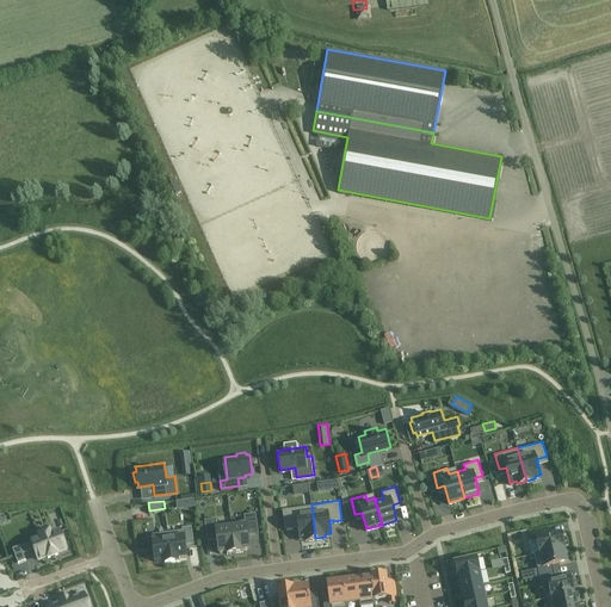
[(298,525),(300,538),(306,537),(306,539),(315,538),(312,505),(282,508),(285,527),(294,526),(294,525),(298,525)]
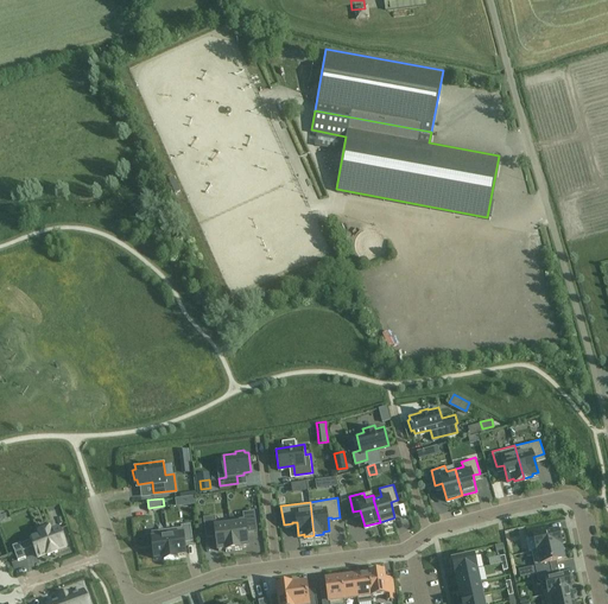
[(247,529),(257,528),(254,509),(244,510),(245,516),(229,519),(234,547),(241,547),(241,545),(248,544),(247,529)]
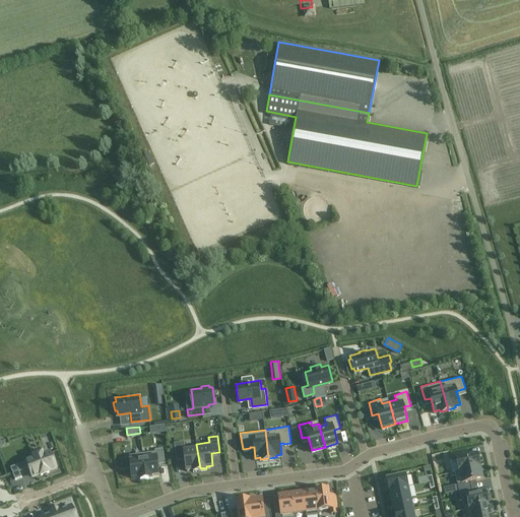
[(193,468),(193,469),(200,468),(196,444),(184,446),(183,441),(175,442),(177,458),(185,457),(186,469),(193,468)]
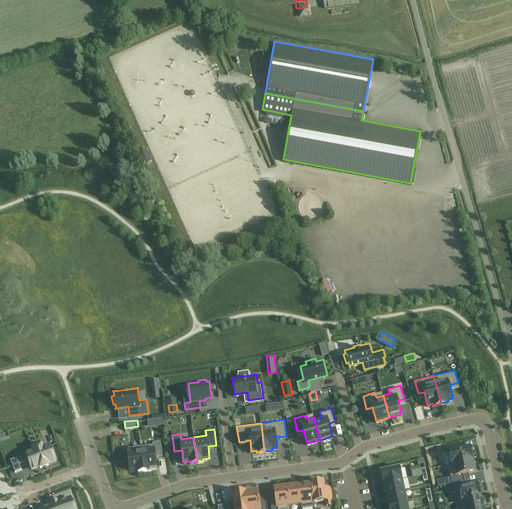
[(140,444),(144,469),(150,469),(149,466),(156,465),(155,452),(162,451),(160,440),(152,441),(152,443),(140,444)]
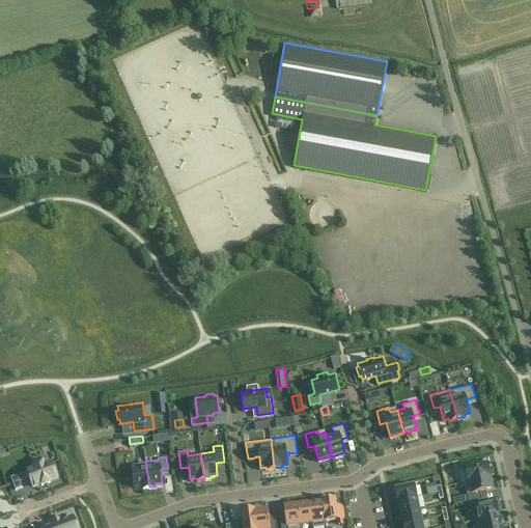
[(469,478),(469,479),(490,474),(487,462),(475,465),(473,457),(460,461),(462,468),(467,467),(469,478)]
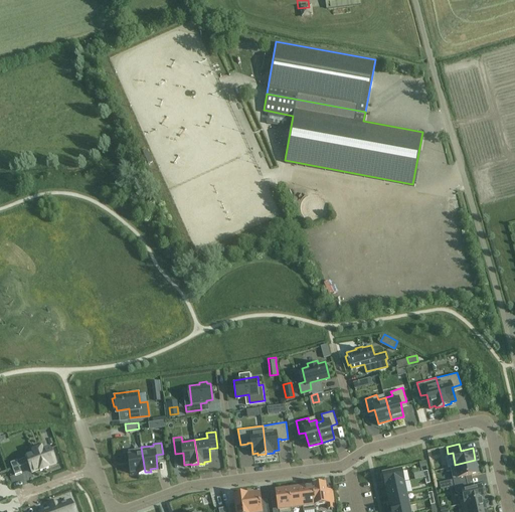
[(28,462),(31,470),(39,467),(40,469),(48,466),(48,464),(56,461),(50,446),(42,449),(41,446),(33,449),(34,452),(26,455),(26,456),(17,459),(10,461),(15,473),(21,471),(19,465),(28,462)]
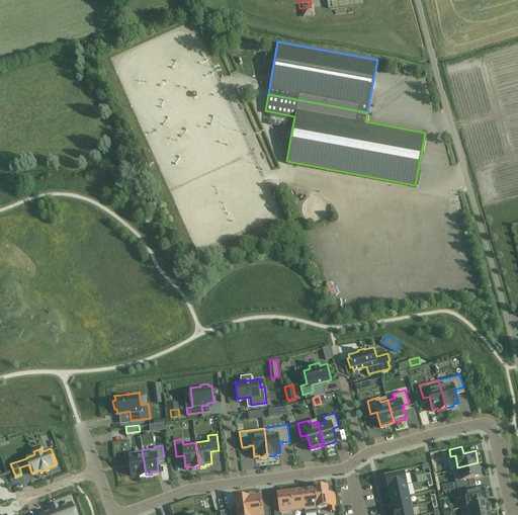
[(132,475),(139,474),(140,476),(146,475),(142,449),(128,451),(132,475)]
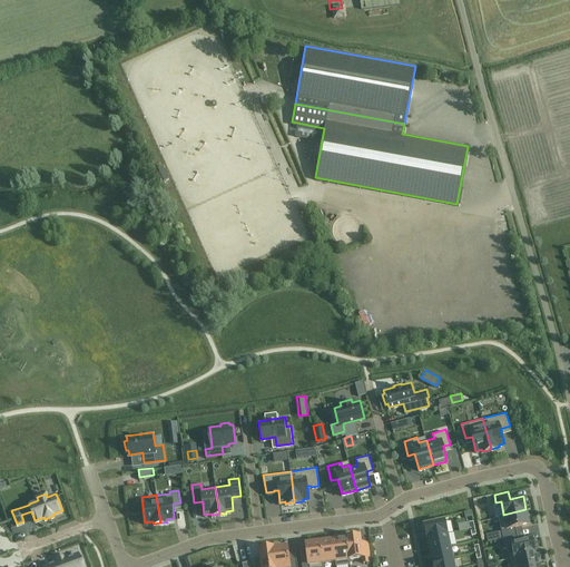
[(516,526),(529,524),(528,519),(529,519),(528,512),(527,512),(526,509),(503,515),(503,514),(499,515),(503,537),(517,534),(516,526)]
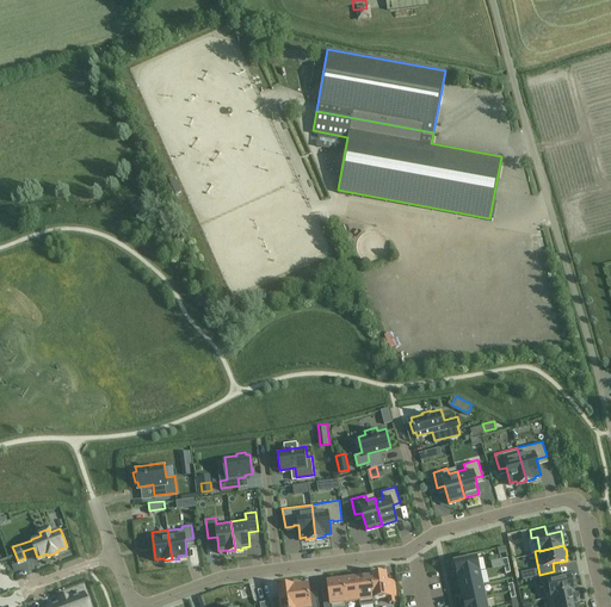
[(455,561),(457,574),(479,569),(476,556),(455,561)]
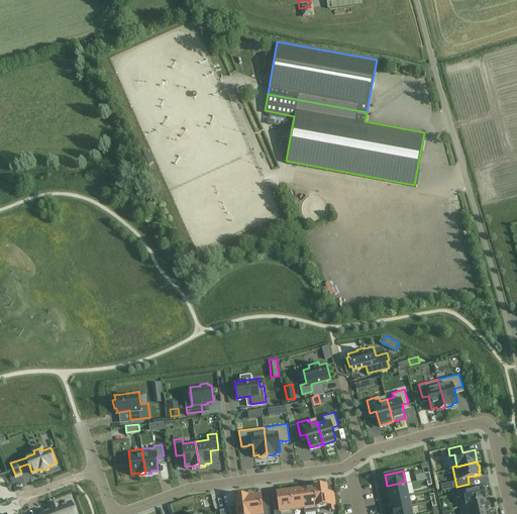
[(408,493),(405,482),(387,486),(387,487),(388,487),(390,497),(408,493)]
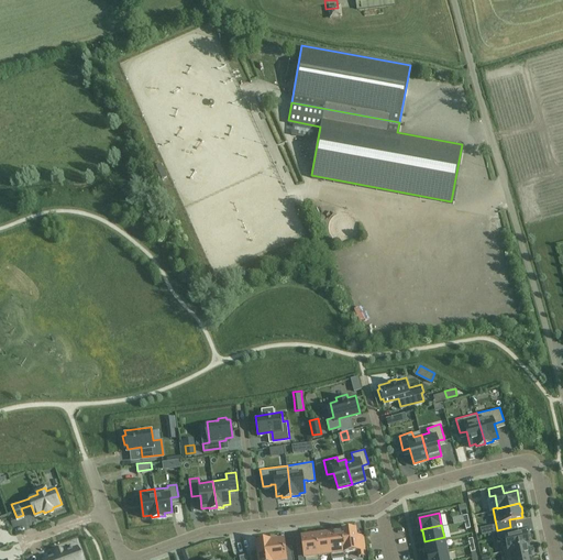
[(510,527),(497,530),(498,537),(500,536),(503,550),(505,550),(505,549),(528,545),(526,530),(512,534),(510,527)]
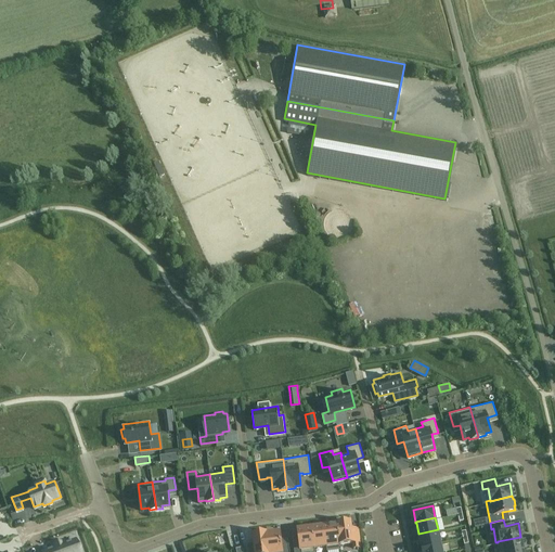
[(360,546),(359,531),(352,533),(350,521),(337,523),(339,542),(340,542),(353,541),(353,546),(360,546)]
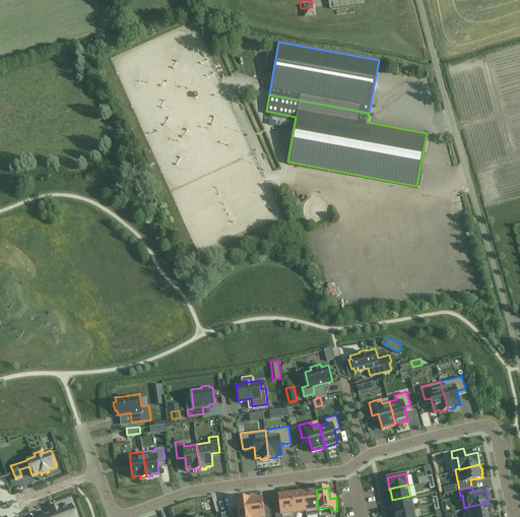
[(318,508),(316,490),(304,491),(306,510),(307,515),(319,513),(319,508),(318,508)]
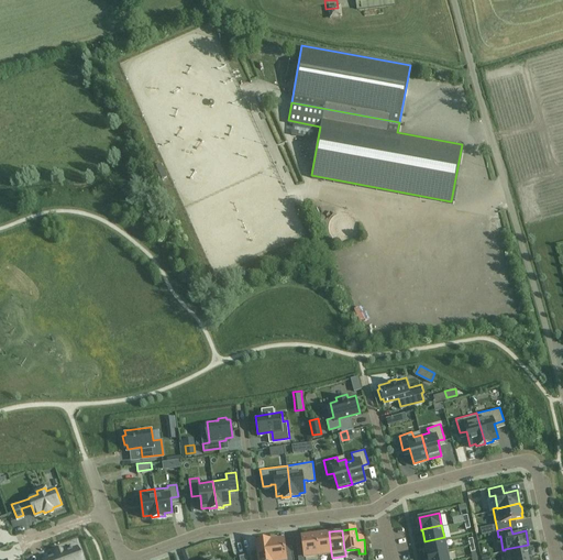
[(319,553),(331,552),(329,531),(316,534),(318,553),(319,553)]
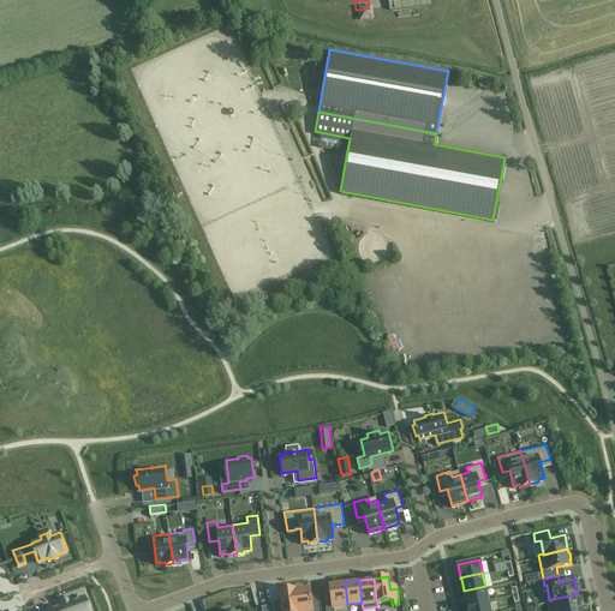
[(345,582),(330,585),(332,597),(324,598),(326,610),(340,610),(350,610),(348,604),(347,604),(345,582)]
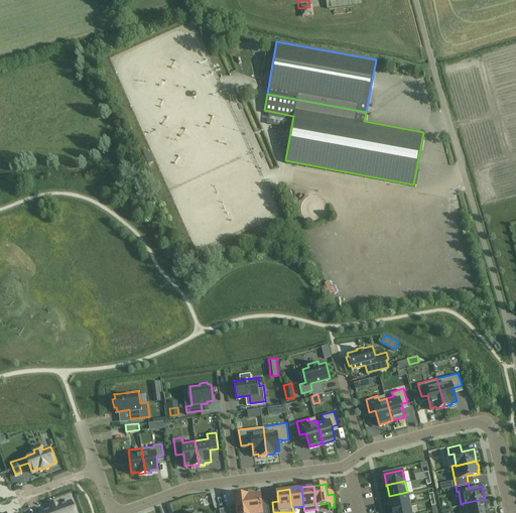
[(250,493),(250,494),(247,494),(249,512),(269,512),(268,504),(261,505),(260,493),(256,493),(256,492),(250,493)]
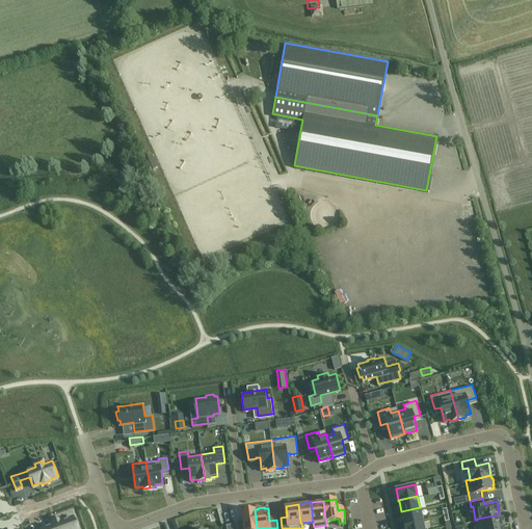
[(401,511),(403,522),(422,518),(420,507),(401,511)]
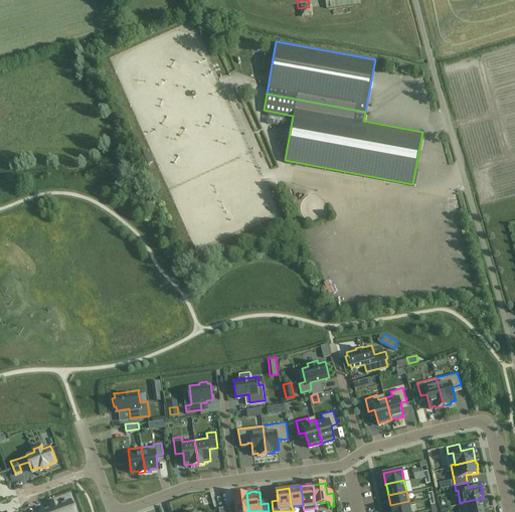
[(235,507),(229,508),(229,511),(248,511),(246,493),(234,495),(235,507)]
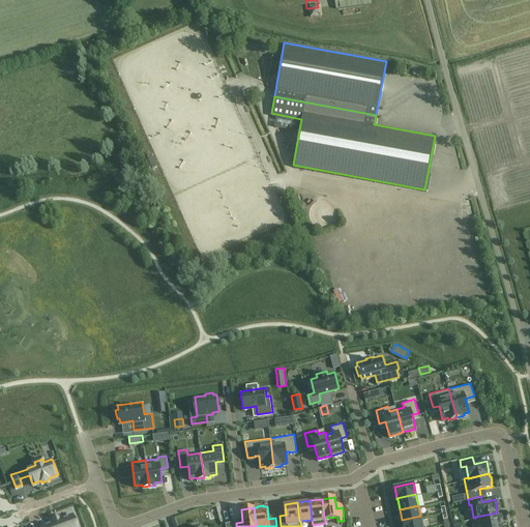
[(475,517),(475,518),(477,526),(487,526),(500,524),(497,513),(475,517)]
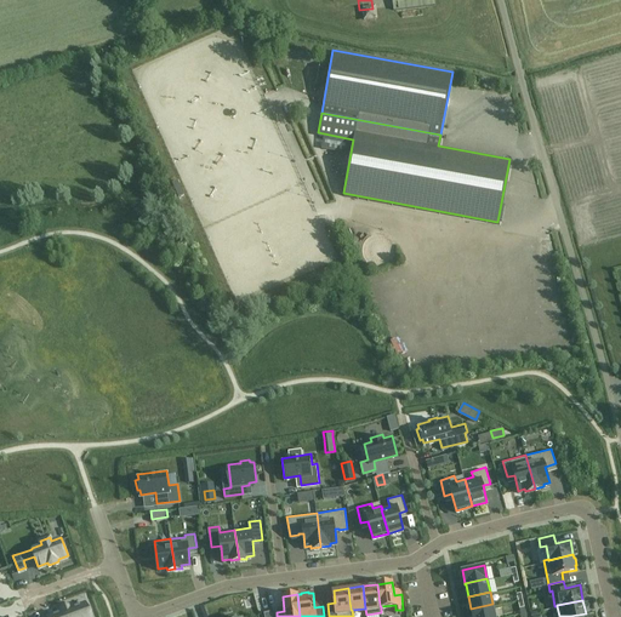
[(90,616),(85,601),(49,615),(50,616),(90,616)]
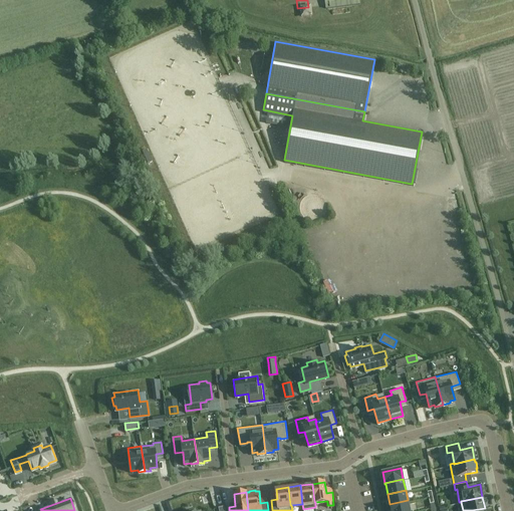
[(409,510),(410,510),(408,500),(390,504),(391,510),(409,510)]
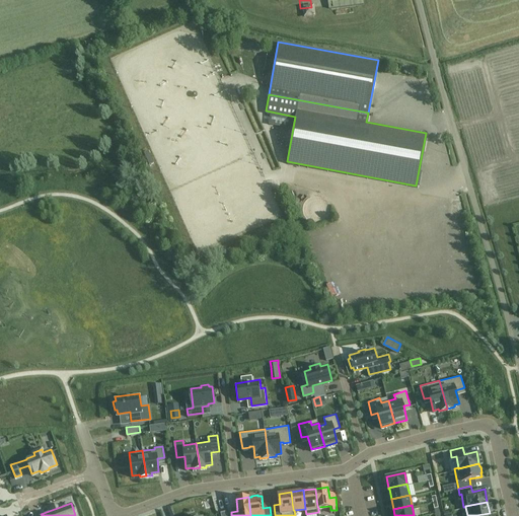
All buildings are outlined.
